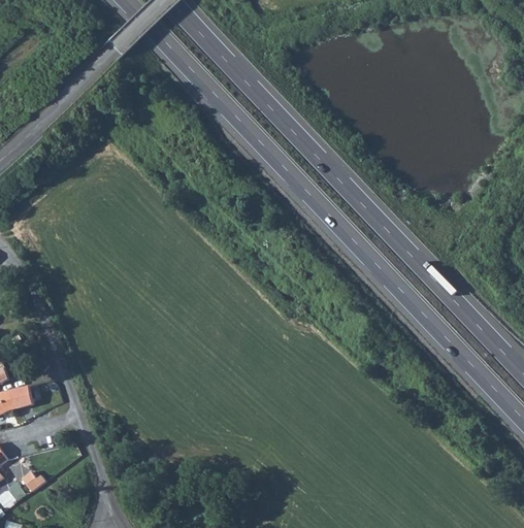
[(0,414),(6,411),(30,404),(29,402),(33,401),(35,404),(39,403),(41,410),(46,408),(46,407),(40,390),(29,395),(27,388),(22,389),(0,394),(0,414)]
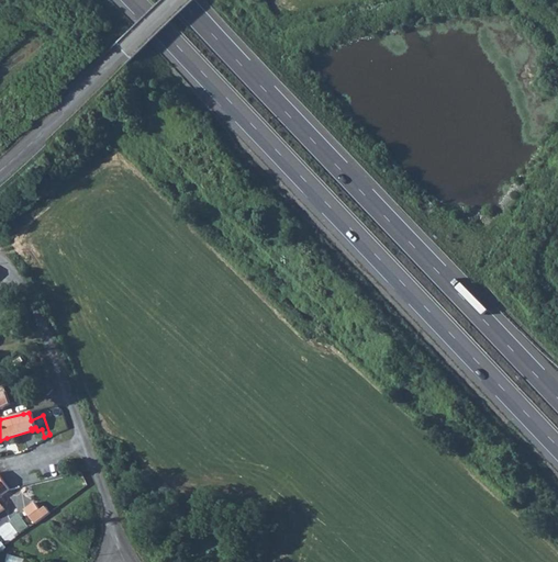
[(115,447),(99,457),(105,470),(122,458),(115,447)]
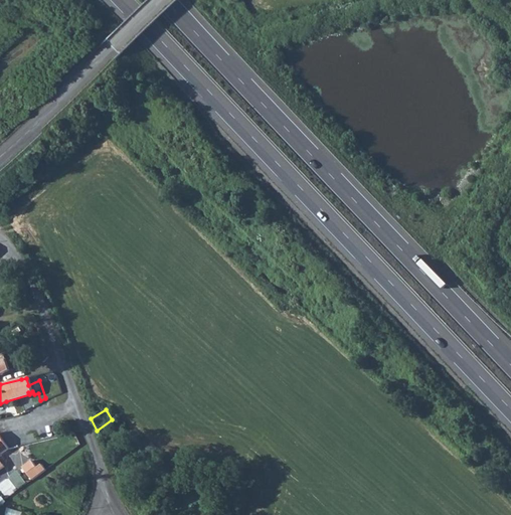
[(30,459),(20,466),(30,480),(45,469),(39,463),(35,466),(30,459)]
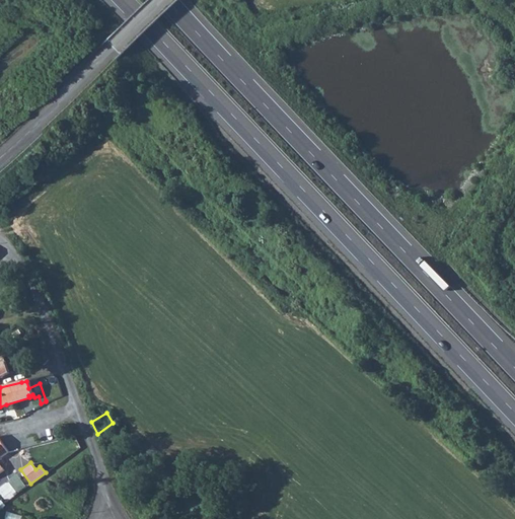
[(15,474),(7,480),(16,493),(24,486),(15,474)]
